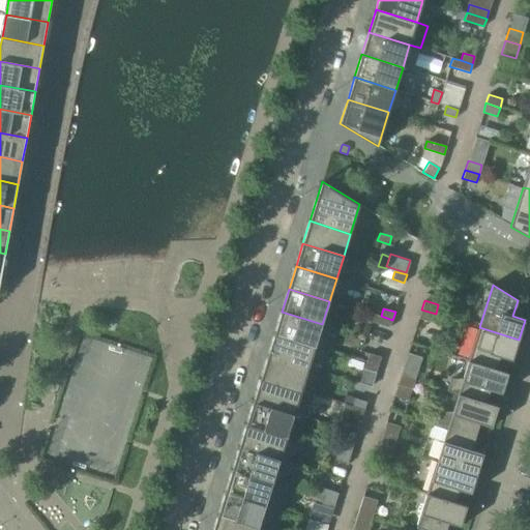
[(436,314),(421,310),(418,318),(433,322),(436,314)]
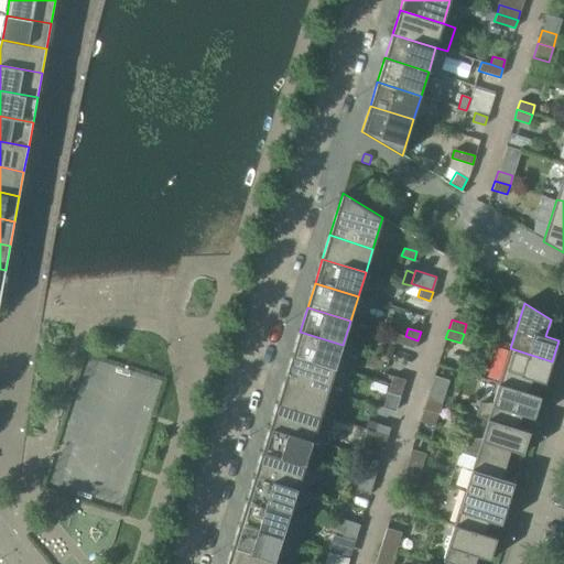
[(300,332),(292,355),(335,369),(343,345),(300,332)]
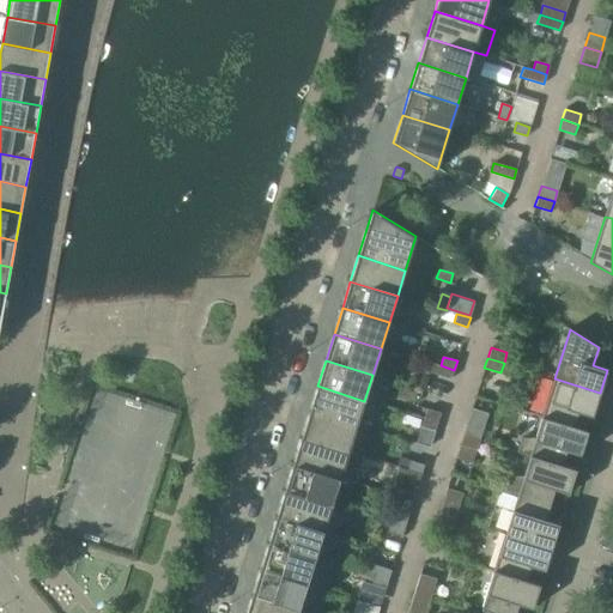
[(454,370),(441,365),(431,363),(429,371),(451,378),(454,370)]
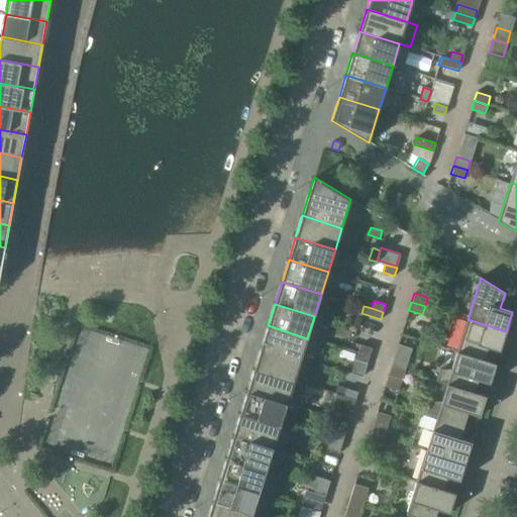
[(468,319),(457,350),(485,358),(488,347),(500,350),(506,331),(468,319)]
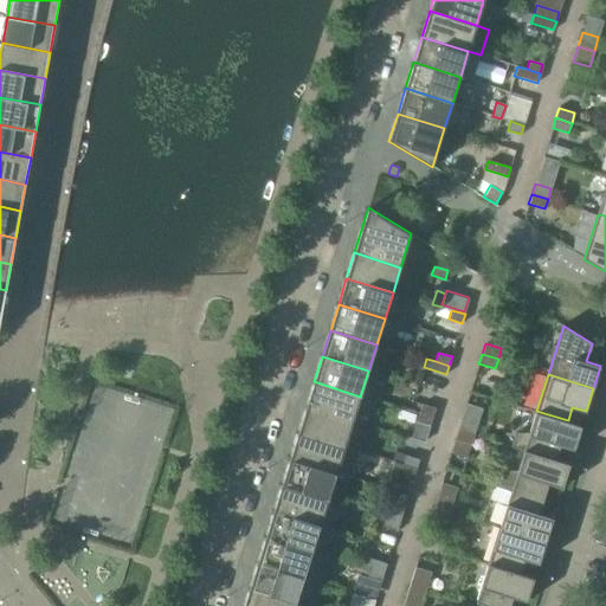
[(314,381),(305,407),(353,421),(360,397),(314,381)]
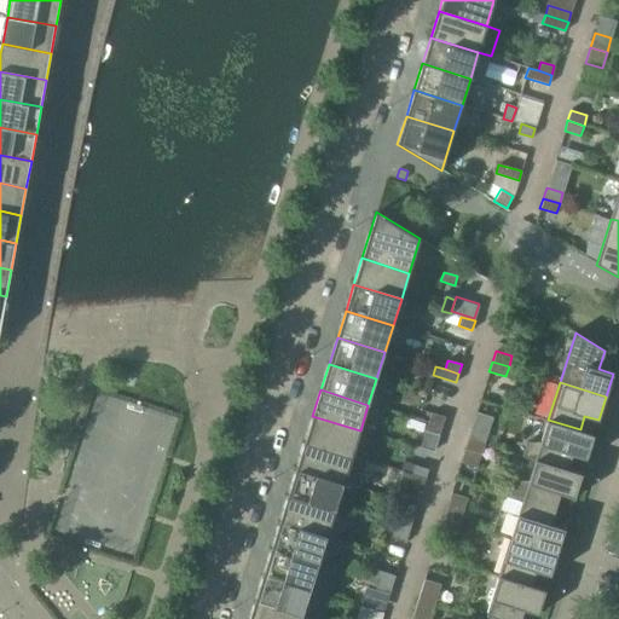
[(431,412),(428,422),(443,426),(445,417),(431,412)]
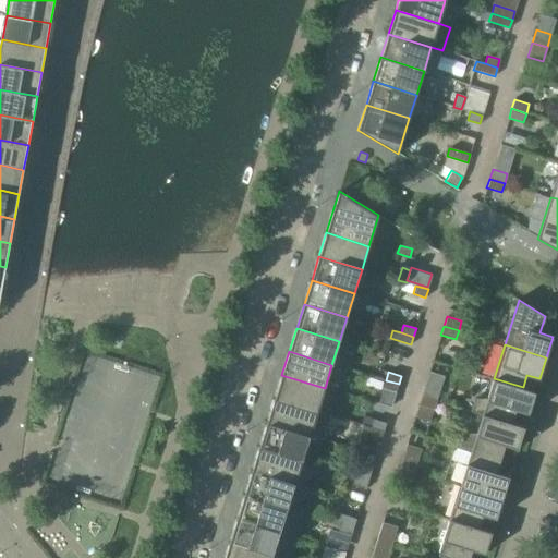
[(281,375),(275,399),(317,412),(325,388),(281,375)]
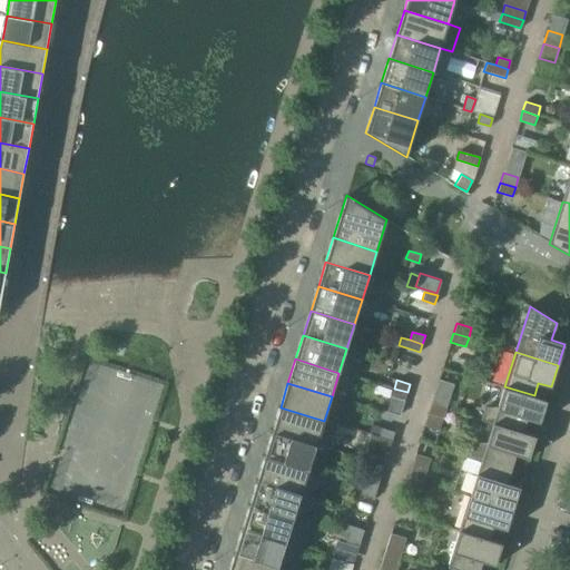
[(480,421),(492,424),(493,422),(523,431),(527,419),(540,423),(547,400),(534,396),(534,395),(504,386),(498,406),(484,408),(480,421)]
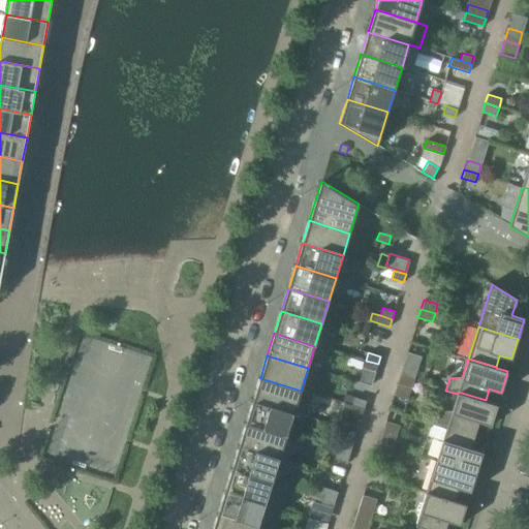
[(378,364),(366,361),(363,368),(375,372),(378,364)]
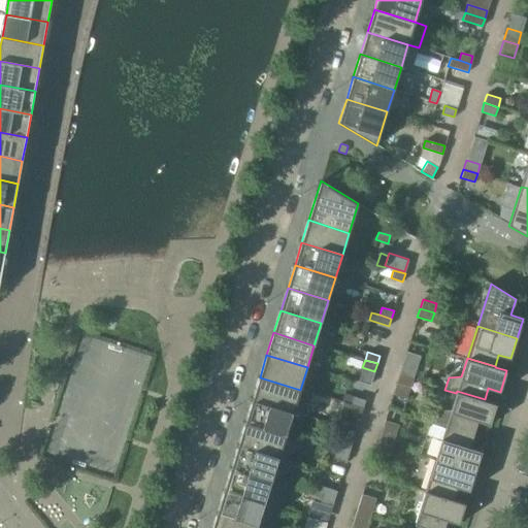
[(402,365),(399,374),(414,378),(416,370),(402,365)]
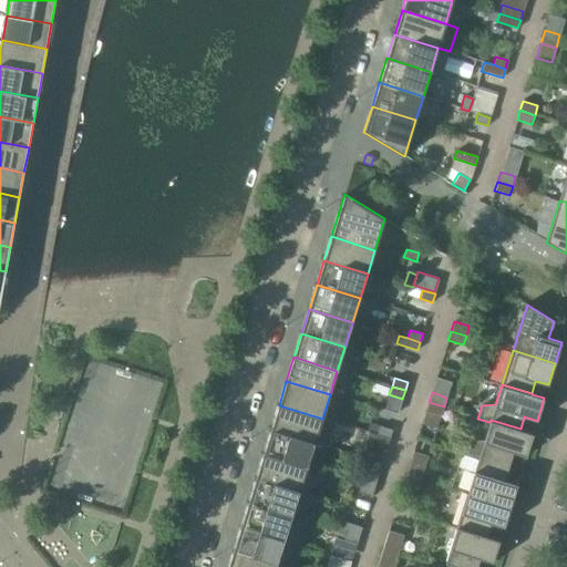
[(444,406),(429,402),(425,411),(441,416),(444,406)]
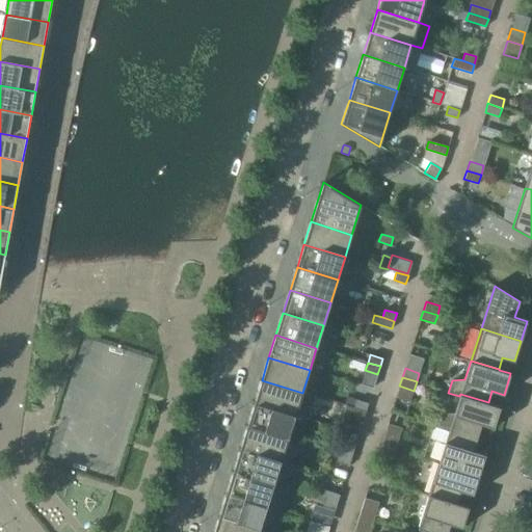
[(262,380),(255,403),(295,416),(302,393),(262,380)]
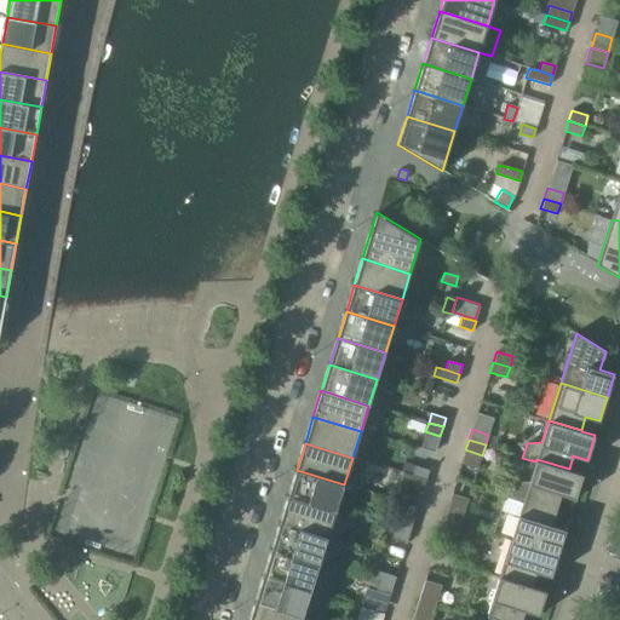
[(510,497),(523,500),(524,499),(556,509),(561,494),(575,499),(583,475),(569,470),(569,469),(537,459),(535,461),(529,481),(515,482),(510,497)]
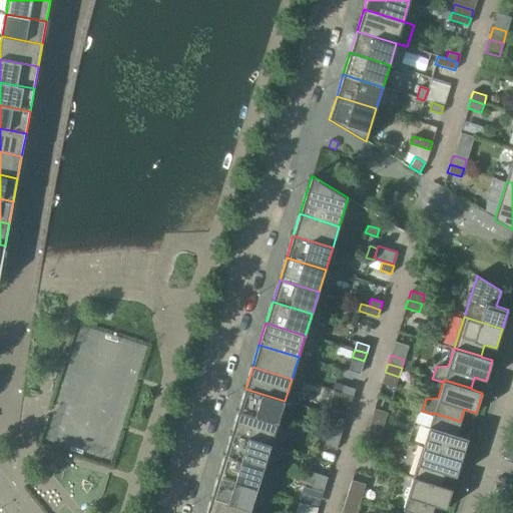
[(344,386),(341,393),(353,397),(355,389),(344,386)]
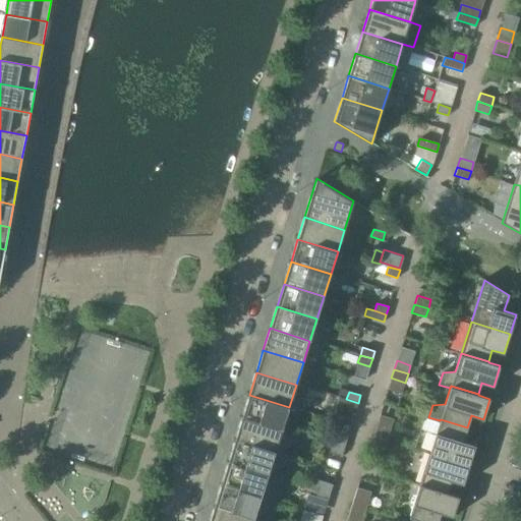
[(249,395),(242,416),(282,429),(289,407),(249,395)]
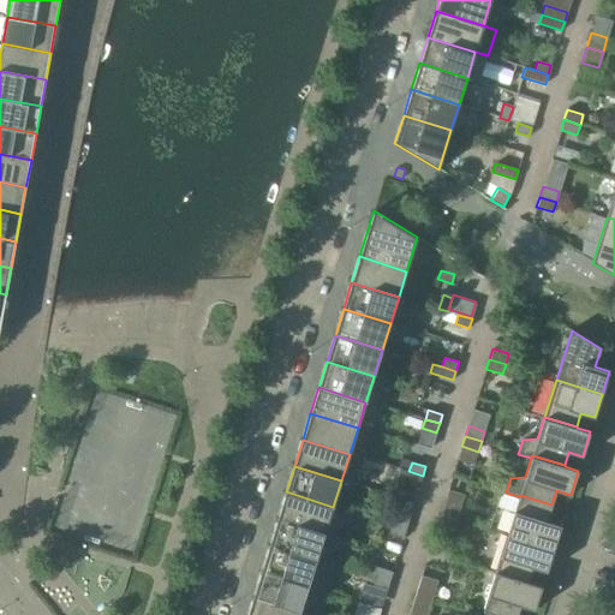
[(423,476),(408,471),(406,481),(421,484),(423,476)]
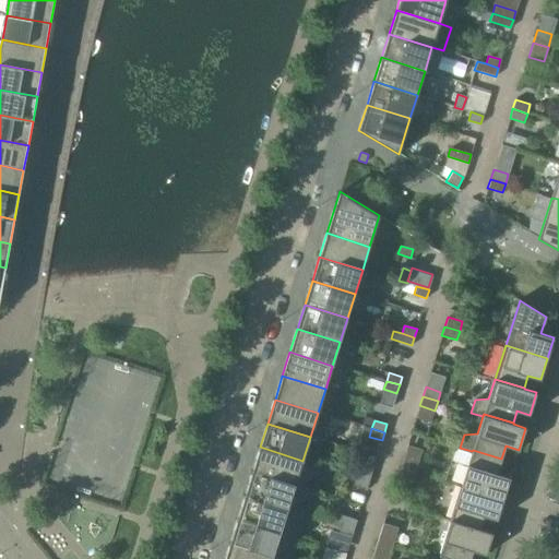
[(260,447),(252,471),(295,484),(302,461),(260,447)]
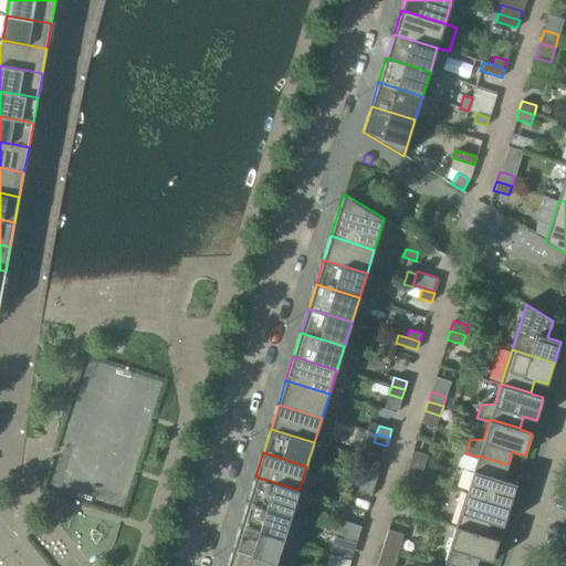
[(478,457),(468,491),(510,504),(516,483),(503,480),(507,464),(479,456),(478,457)]
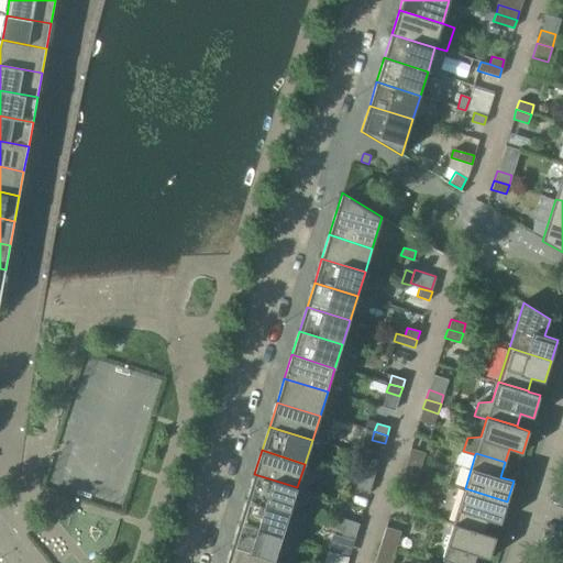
[(407,460),(404,470),(419,474),(421,465),(407,460)]
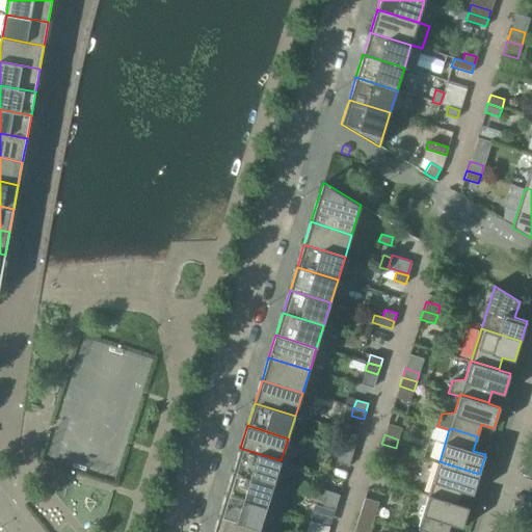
[(396,448),(381,444),(378,452),(393,457),(396,448)]
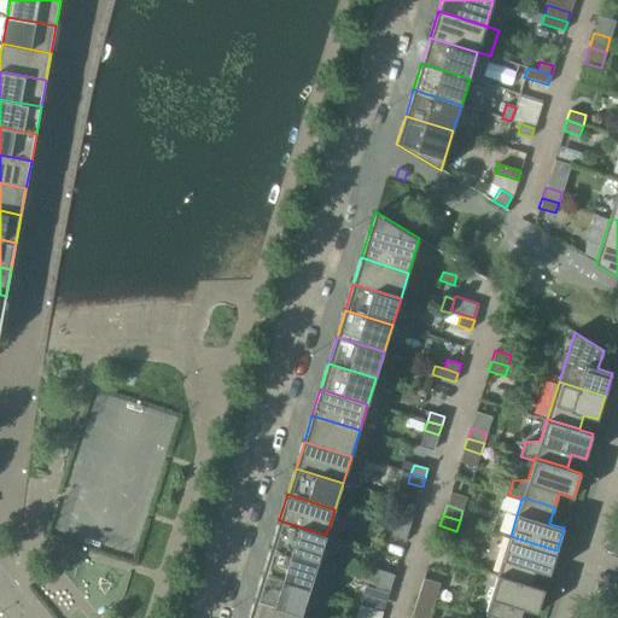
[(397,518),(395,528),(408,531),(410,523),(397,518)]
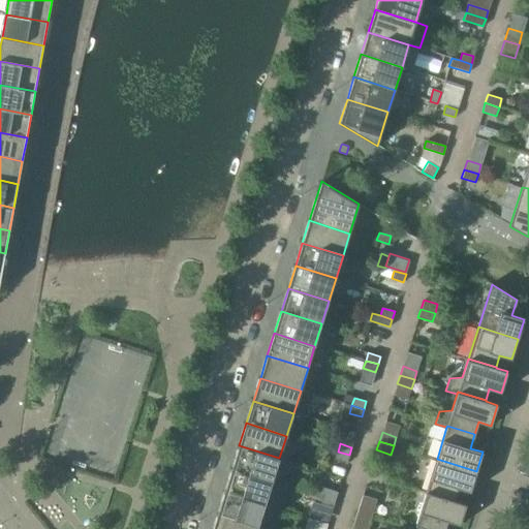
[(239,445),(231,468),(273,480),(279,458),(239,445)]
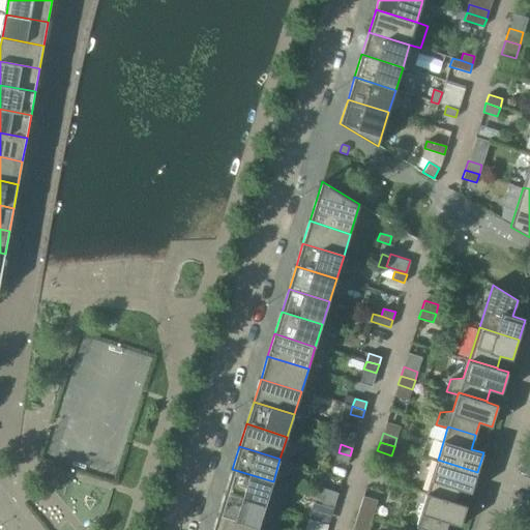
[(350,455),(339,452),(335,460),(348,464),(350,455)]
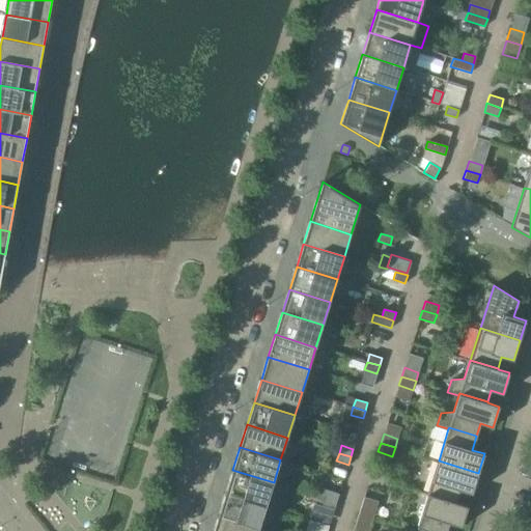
[(439,460),(428,493),(456,502),(459,490),(472,494),(478,473),(439,460)]
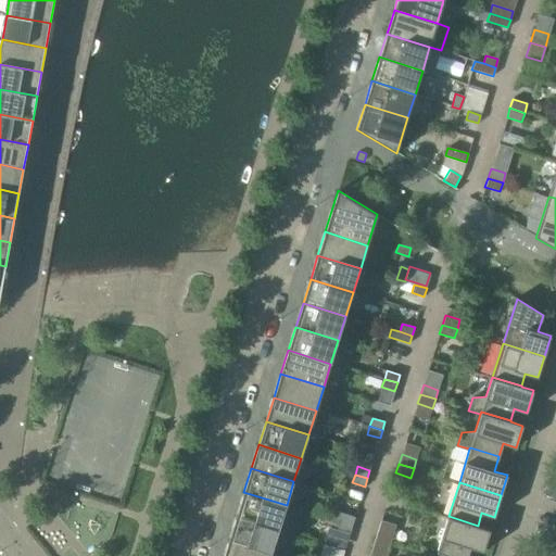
[(243,492),(237,516),(279,529),(287,505),(243,492)]
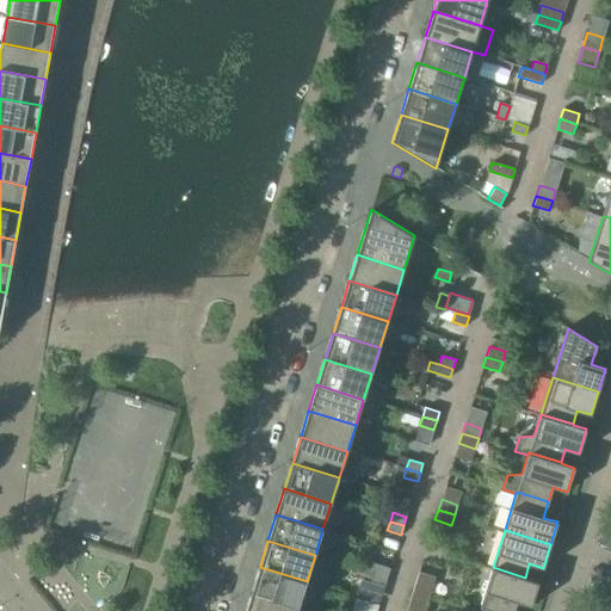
[(364,571),(374,573),(387,578),(390,568),(368,561),(364,571)]
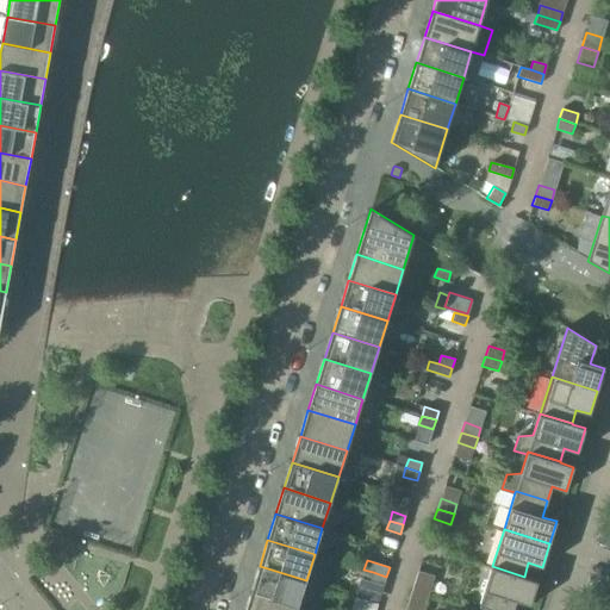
[(260,566),(251,591),(298,607),(306,580),(260,566)]
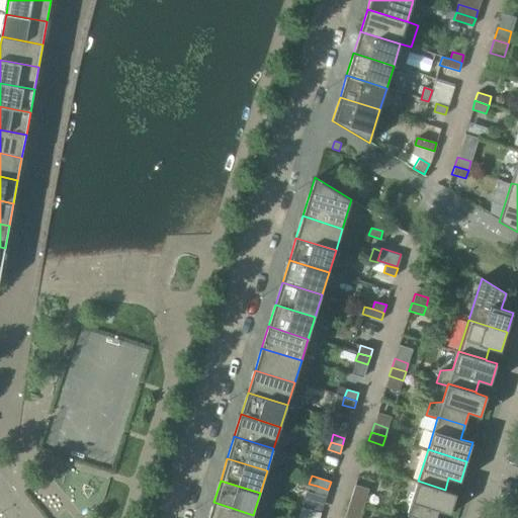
[(445,490),(418,481),(407,515),(415,517),(435,517),(438,510),(450,514),(456,494),(445,490)]
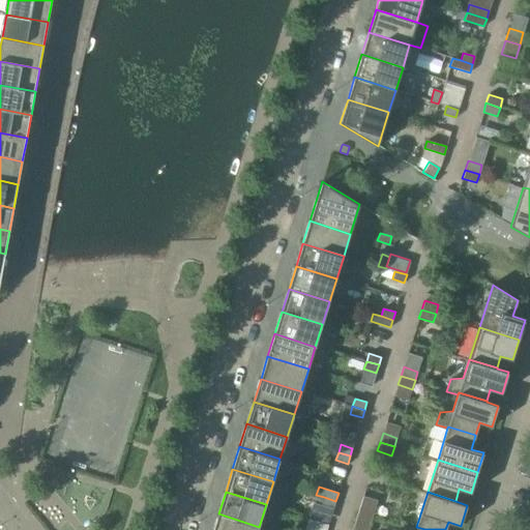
[(363,496),(358,512),(372,517),(377,500),(363,496)]
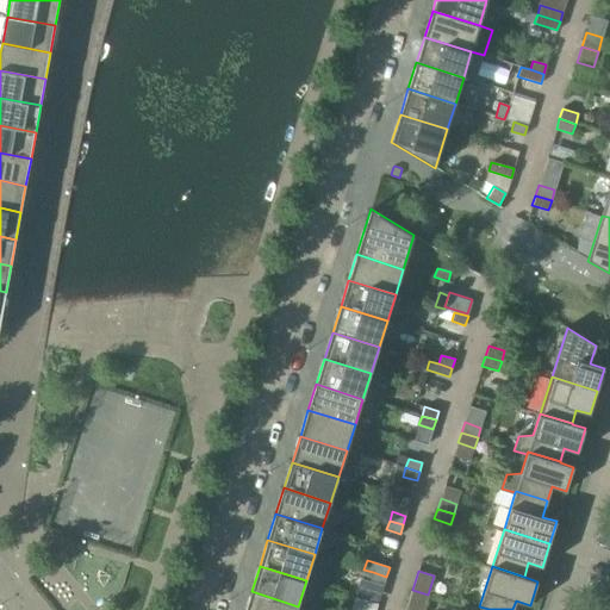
[(386,577),(373,572),(371,582),(384,585),(386,577)]
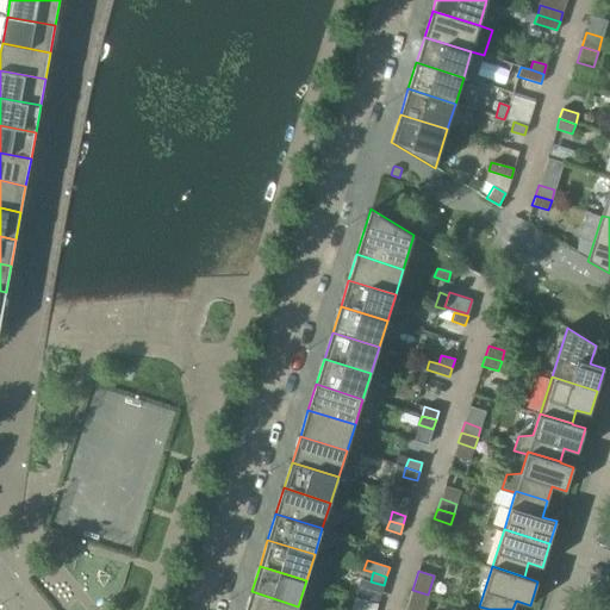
[(423,609),(428,595),(412,590),(406,609),(408,609),(423,609)]
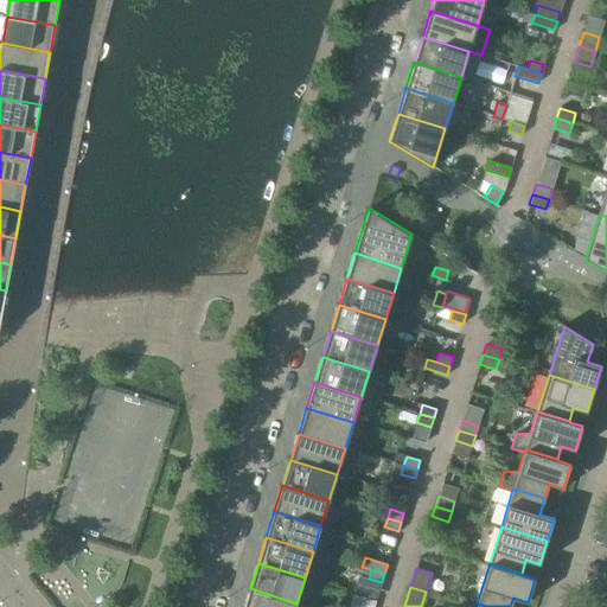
[(250,588),(243,606),(294,606),(296,604),(250,588)]
